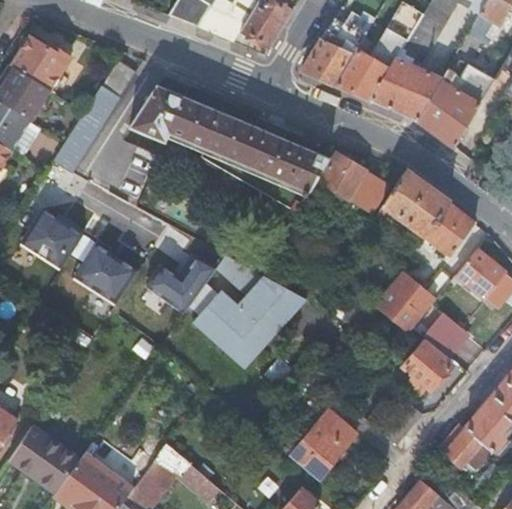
[(176,0),(169,14),(183,20),(199,26),(210,7),(214,0),(176,0)]
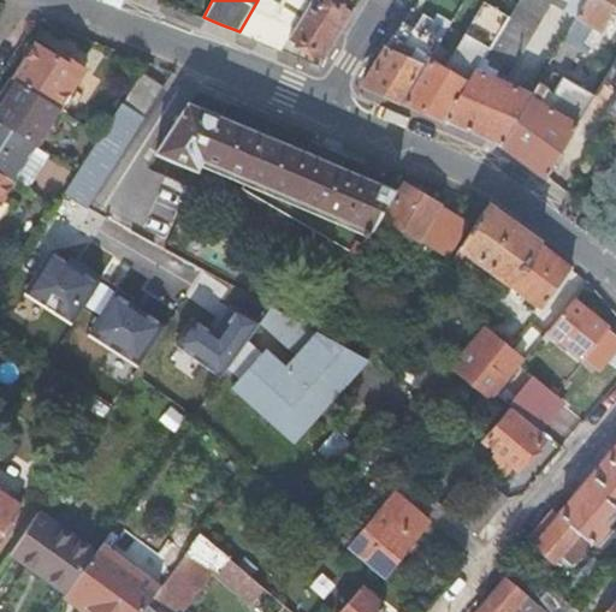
[(258,0),(253,9),(240,31),(285,51),(295,36),(325,55),(351,12),(333,0),(258,0)]
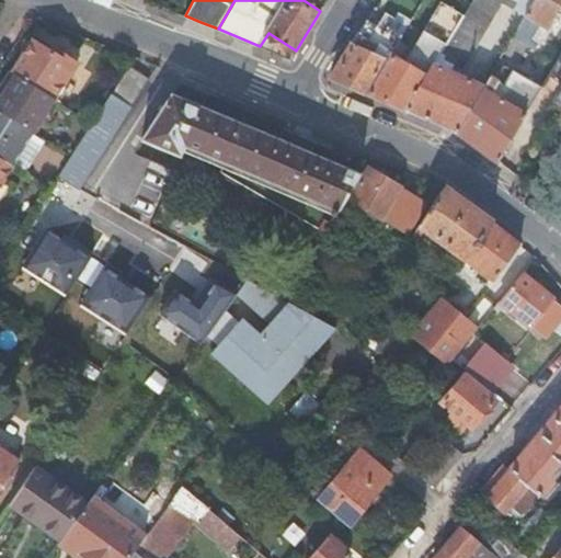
[(399,53),(395,49),(369,92),(405,109),(434,63),(438,54),(464,13),(444,0),(404,63),(397,58),(399,53)]
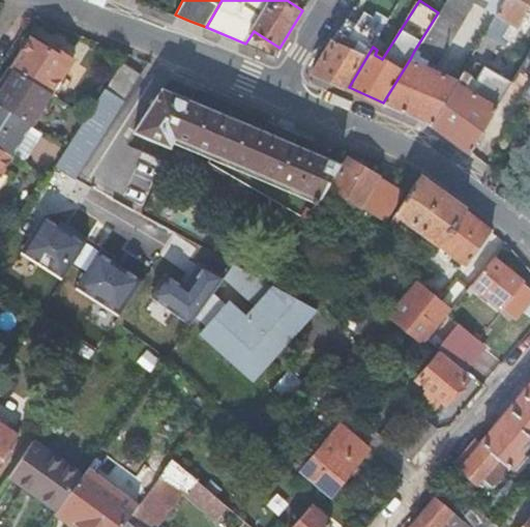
[(445,0),(438,12),(414,51),(438,64),(476,0),(497,12),(503,0),(445,0)]
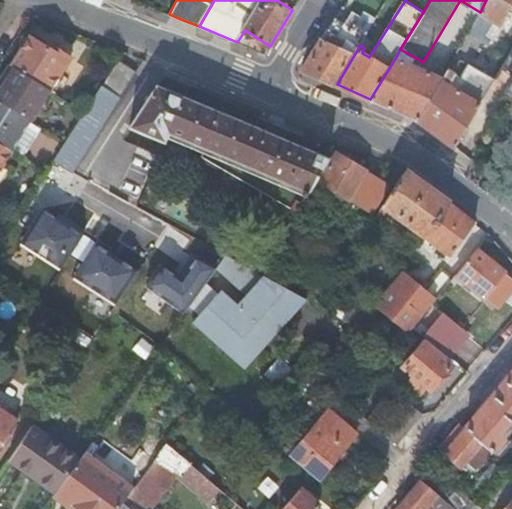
[(486,0),(480,12),(498,23),(510,0),(486,0)]
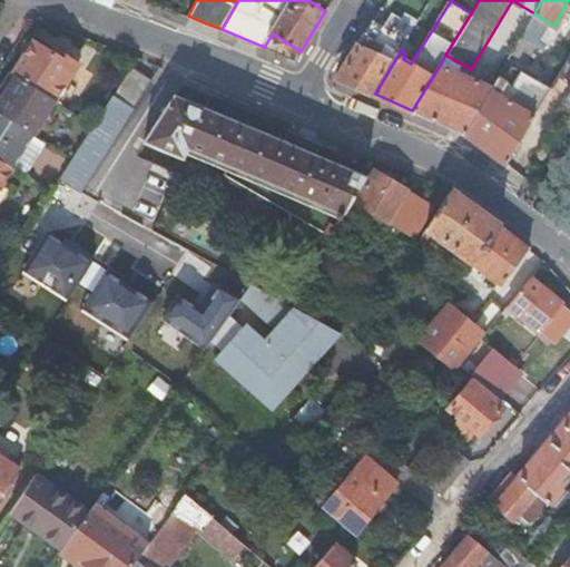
[(392,31),(374,19),(337,78),(375,94),(401,50),(410,35),(395,26),(392,31)]
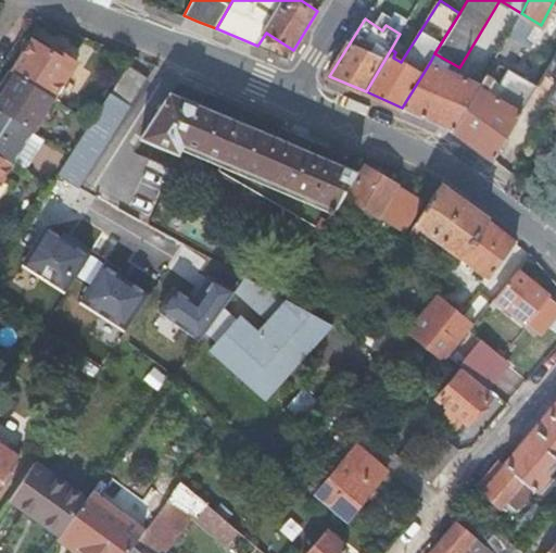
[(10,67),(0,84),(0,85),(4,88),(0,93),(0,180),(12,161),(32,129),(33,127),(34,128),(54,95),(63,80),(77,60),(51,44),(50,47),(32,36),(12,68),(10,67)]
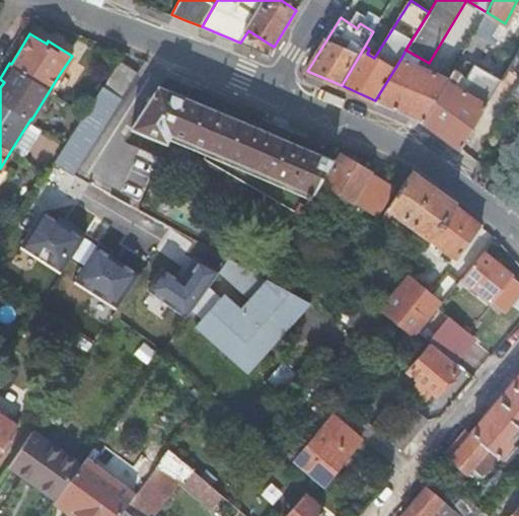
[(401,58),(375,100),(422,121),(424,122),(449,77),(401,58)]
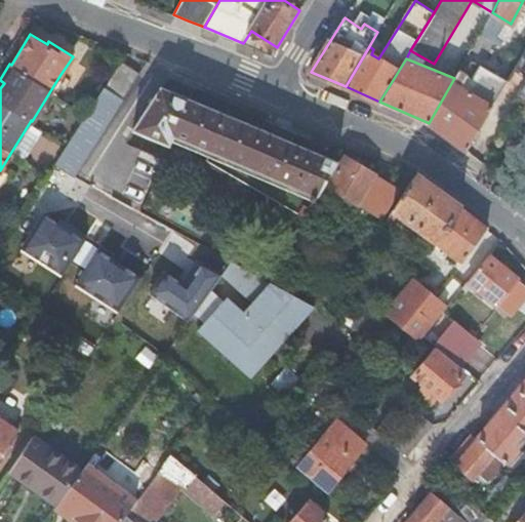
[(473,78),(480,65),(472,59),(465,73),(473,78)]
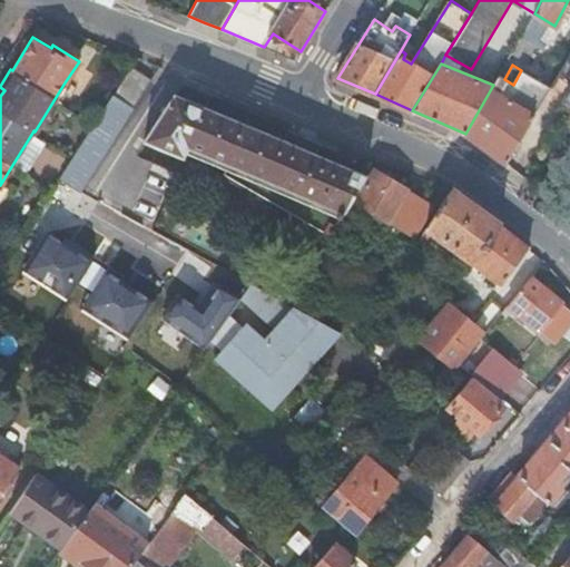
[(130,66),(60,176),(80,188),(151,79),(130,66)]
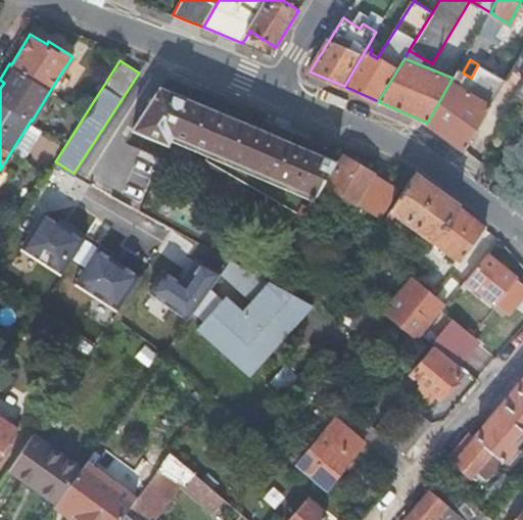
[(427,123),(465,149),(506,80),(479,63),(478,64),(471,78),(463,73),(458,69),(453,78),(427,123)]
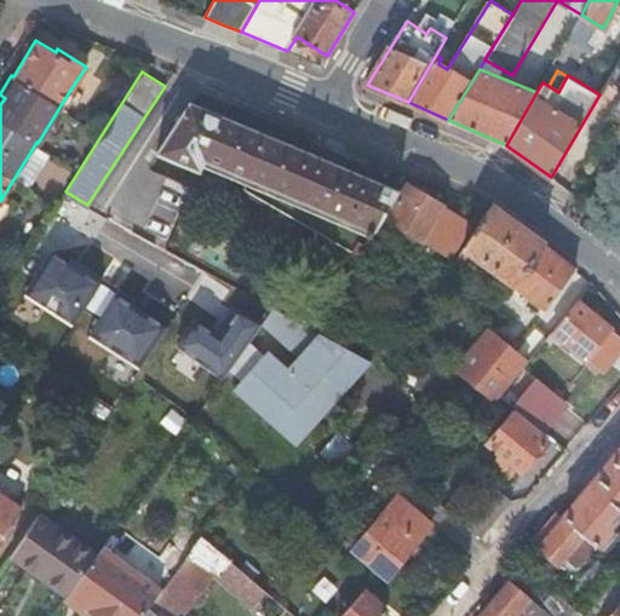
[(70,90),(61,107),(65,109),(76,93),(70,90)]
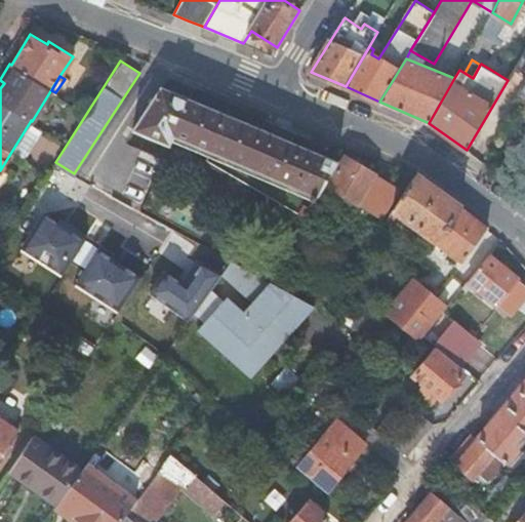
[(245,184),(304,218),(312,205),(336,162),(289,141),(293,131),(277,123),(266,119),(259,131),(161,88),(136,131),(168,145),(172,136),(209,152),(205,160),(245,184)]
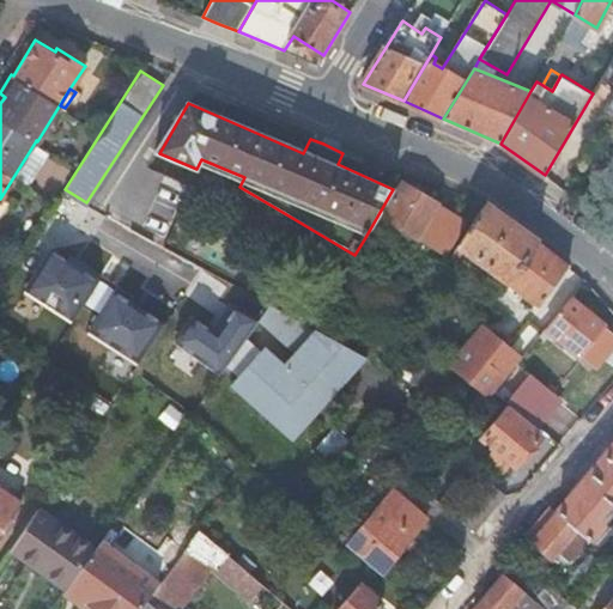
[(13,177),(23,183),(30,180),(44,157),(44,148),(35,142),(13,177)]
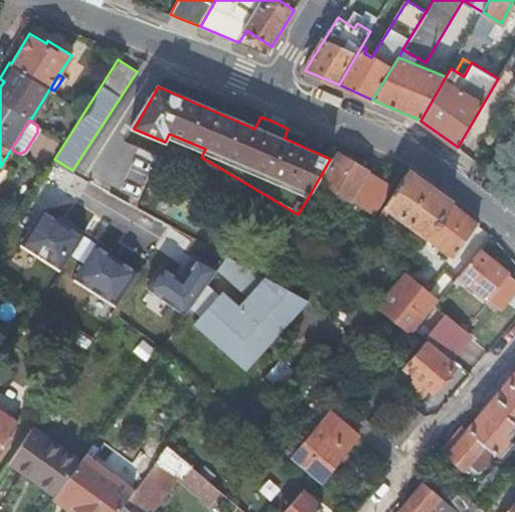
[(390,184),(338,152),(319,181),(371,214),(390,184)]
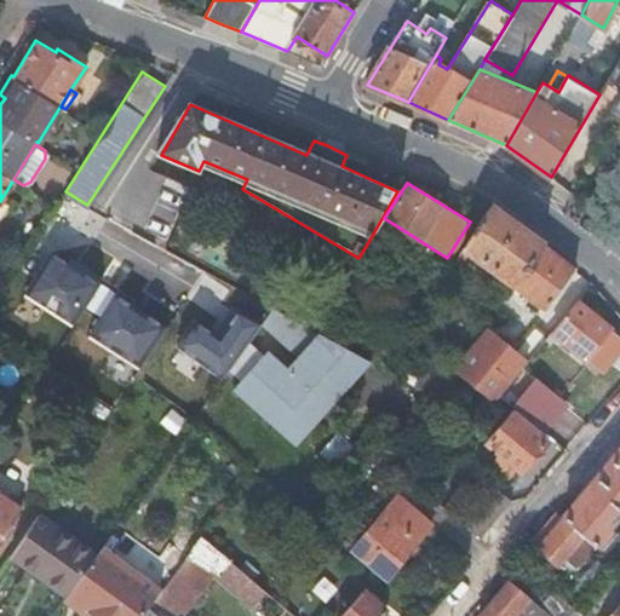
[(488,205),(451,264),(457,268),(469,252),(512,285),(543,245),(488,205)]
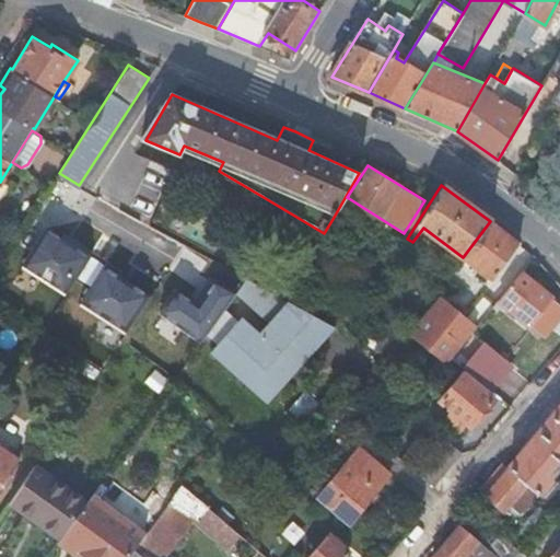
[(463,257),(463,258),(491,279),(518,243),(490,221),(463,257)]
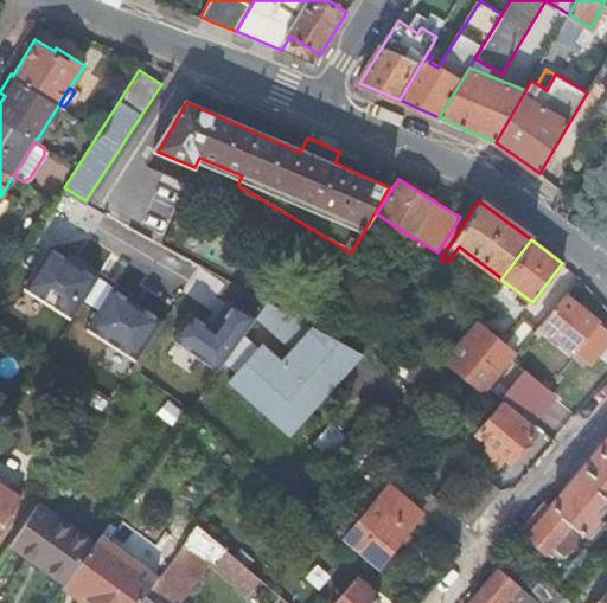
[(44,357),(72,376),(134,277),(82,242),(18,340),(44,357)]
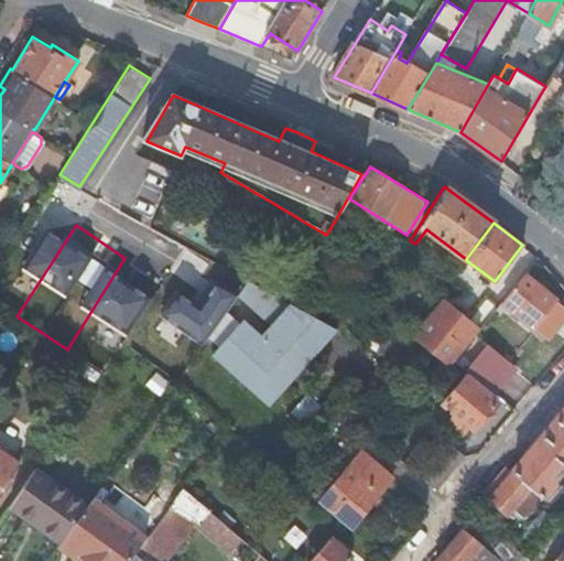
[(175,380),(175,381),(208,336),(225,314),(239,294),(245,286),(221,269),(151,365),(175,380)]
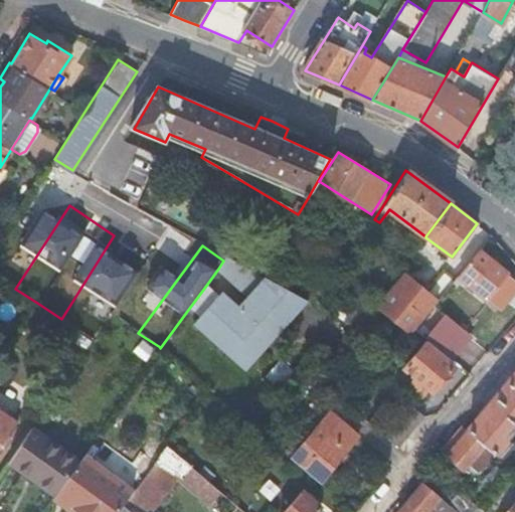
[(511,278),(478,250),(459,274),(494,303),(504,291),(502,289),(511,278)]
